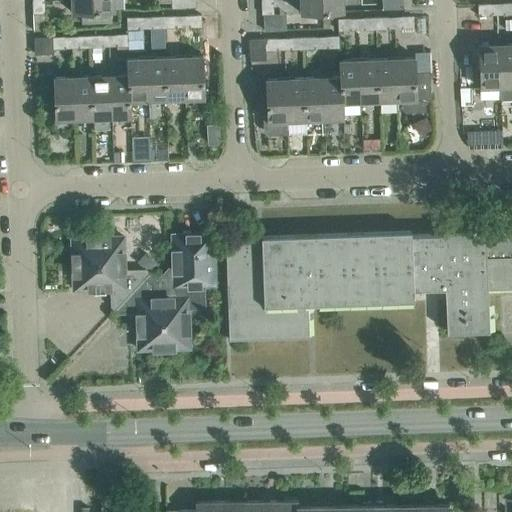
[(45,12),(44,0),(32,0),(33,13),(45,12)]
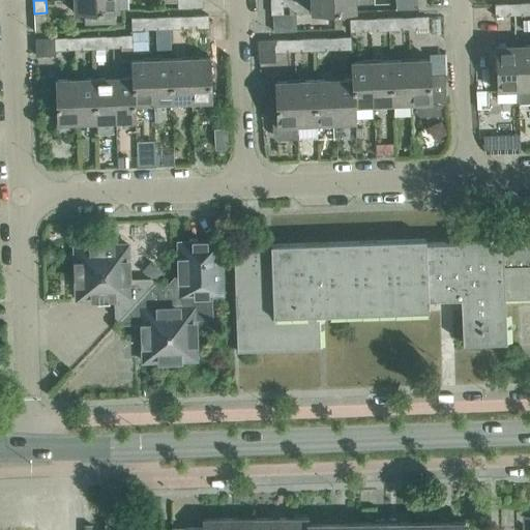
[(119,10),(118,0),(74,0),(75,11),(85,11),(85,23),(116,22),(115,10),(119,10)]
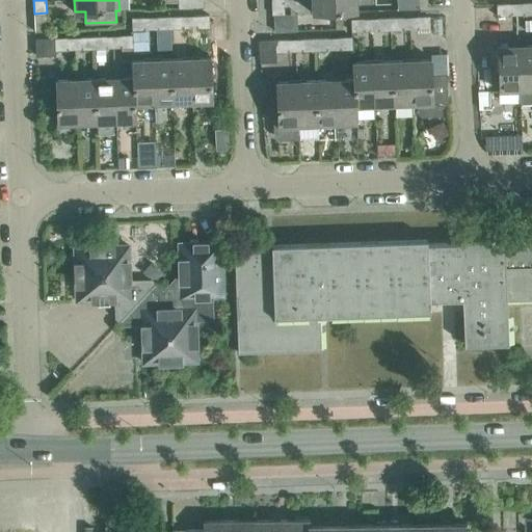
[(357,11),(356,0),(311,0),(312,12),(357,11)]
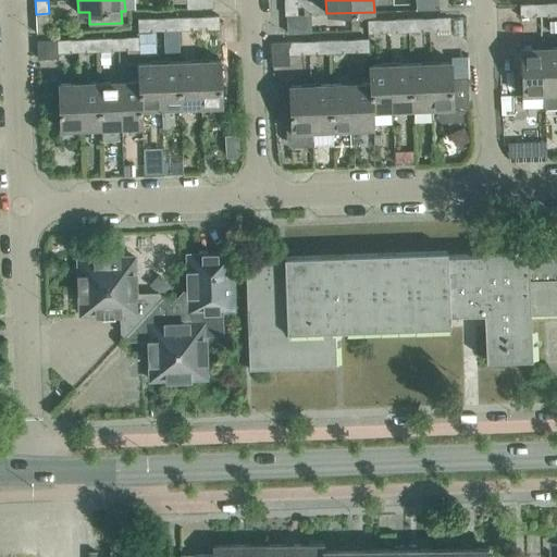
[(298,14),(297,1),(284,1),(285,15),(298,14)]
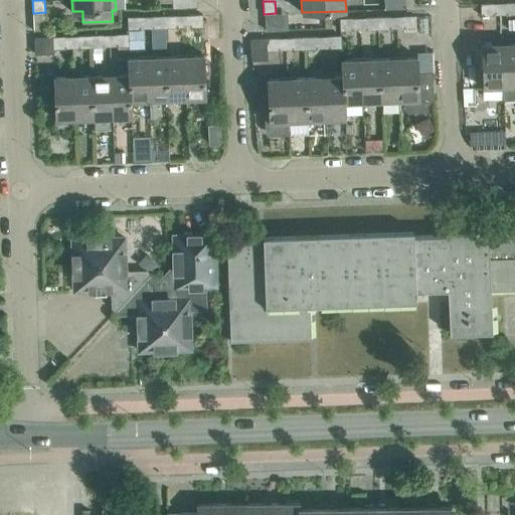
[(514,13),(514,1),(506,2),(506,14),(514,13)]
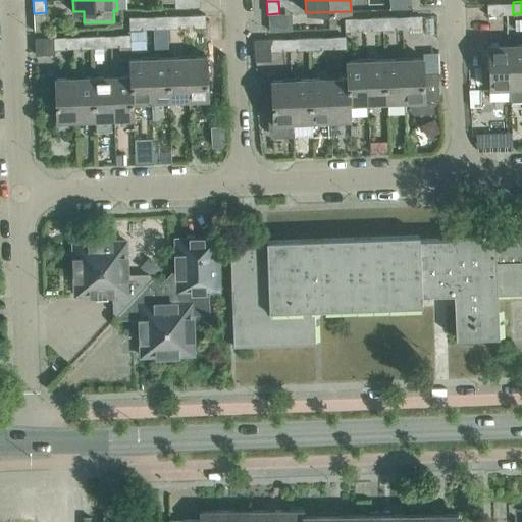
[(500,15),(500,3),(487,3),(487,15),(500,15)]
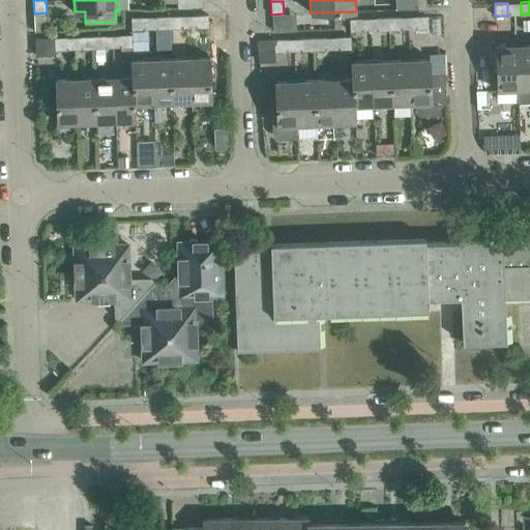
[(209,27),(208,16),(208,15),(195,16),(196,28),(209,27)]
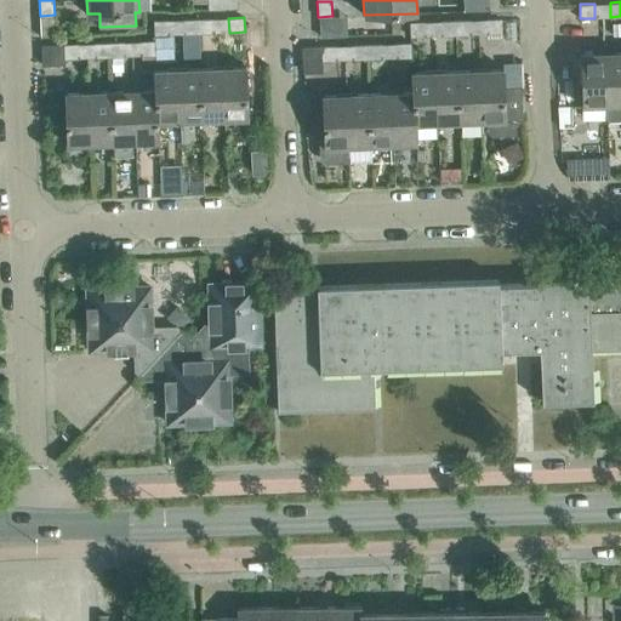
[(214,33),(214,18),(199,20),(199,34),(214,33)]
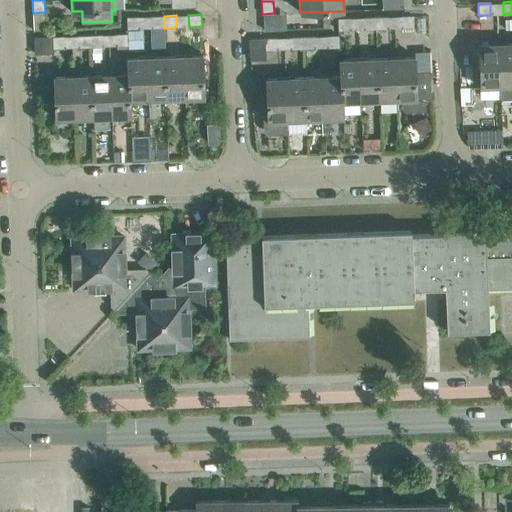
[(413,15),(401,16),(401,28),(414,27),(413,15)]
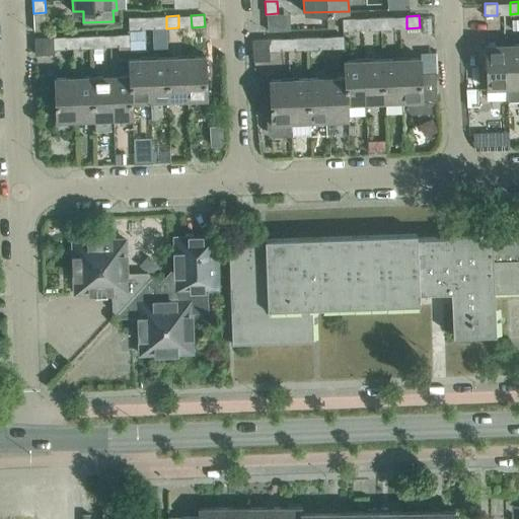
[(166,28),(166,16),(153,16),(153,28),(164,28),(166,28)]
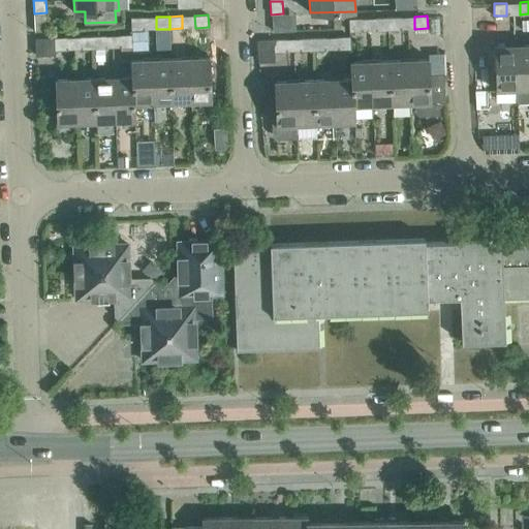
[(402,29),(401,17),(389,18),(389,30),(402,29)]
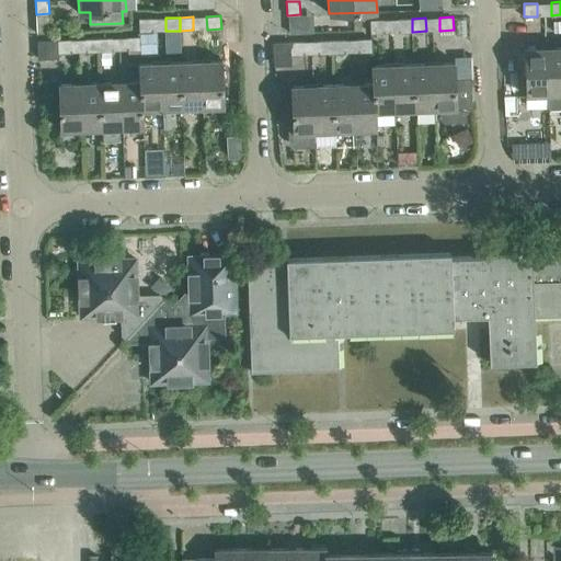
[(152,31),(152,19),(139,19),(139,32),(152,31)]
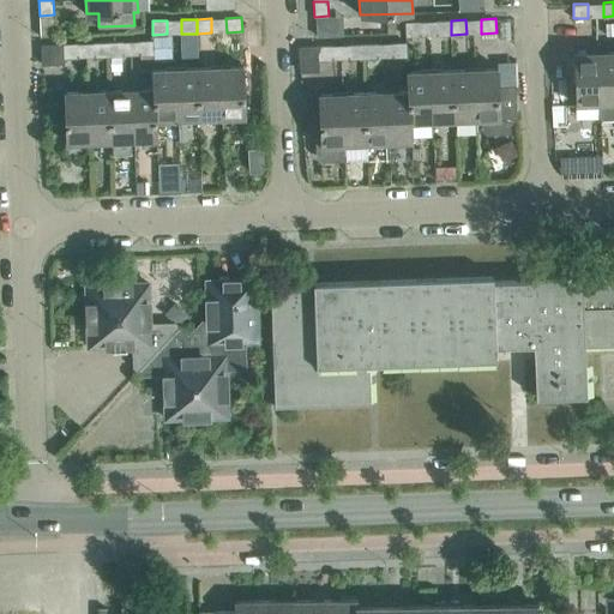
[(451,35),(451,20),(435,20),(437,35),(451,35)]
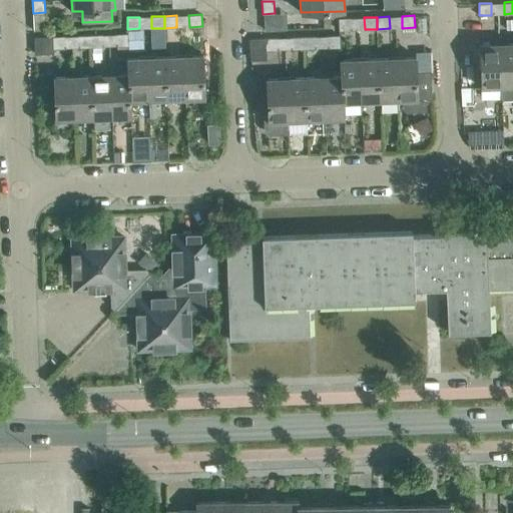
[(352,30),(351,18),(339,18),(339,30),(352,30)]
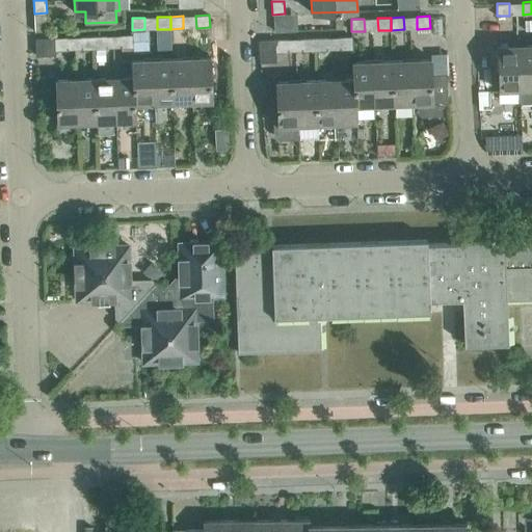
[(169,47),(168,29),(157,29),(156,29),(157,47),(169,47)]
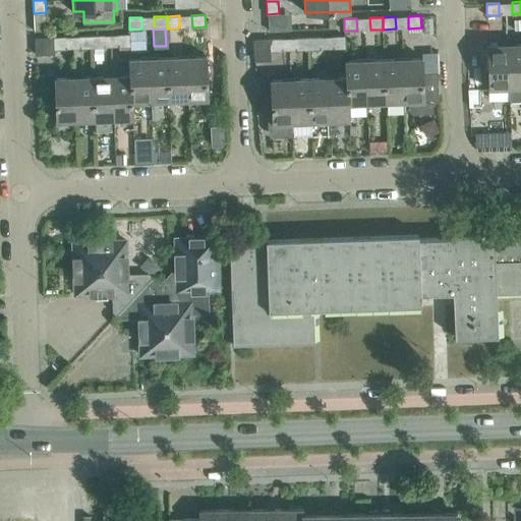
[(129,35),(117,35),(117,47),(130,47),(130,40),(129,35)]
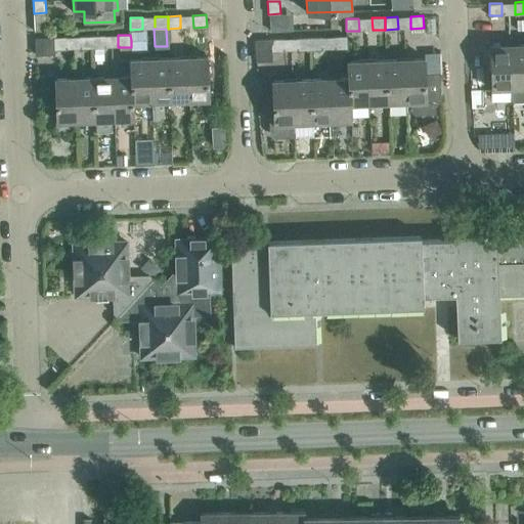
[(93,48),(92,36),(79,36),(80,48),(93,48)]
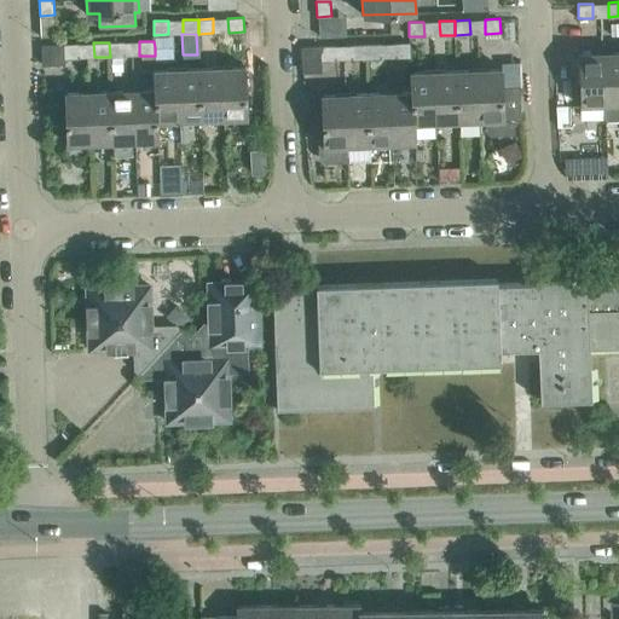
[(125,56),(123,42),(109,42),(110,57),(125,56)]
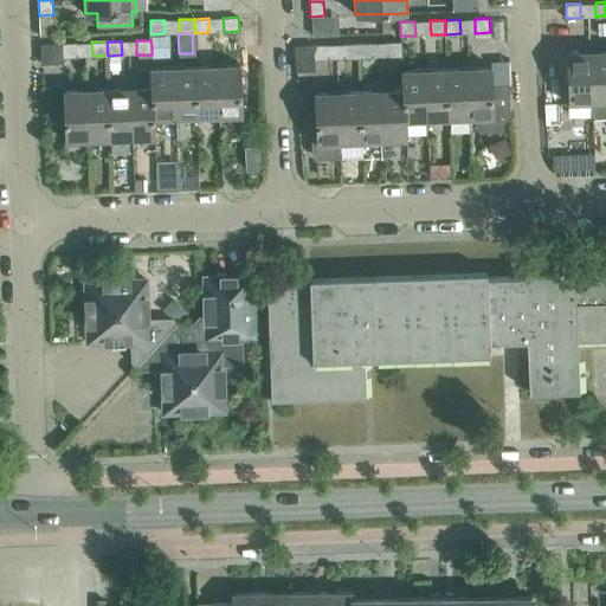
[(400,42),(386,43),(386,57),(401,56),(400,42)]
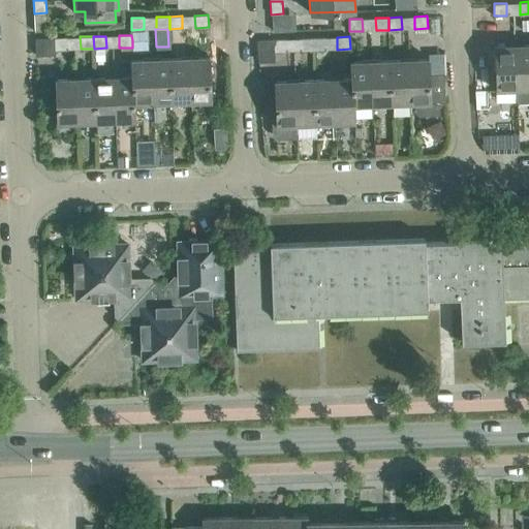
[(55,50),(55,37),(35,38),(36,56),(55,55),(55,50)]
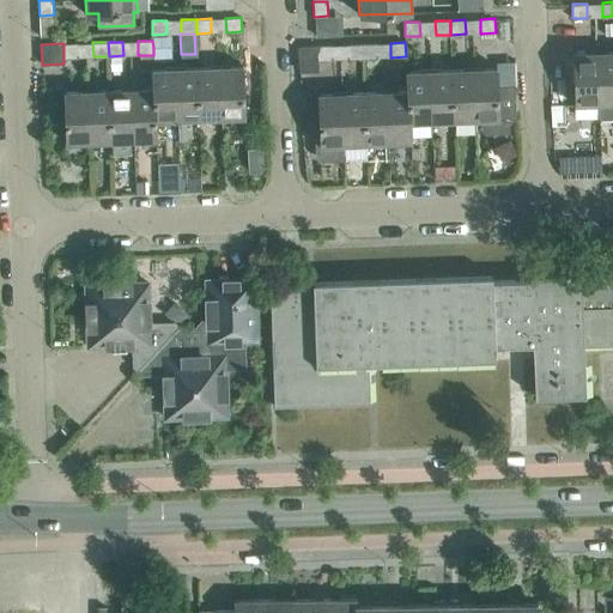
[(78,58),(78,43),(64,43),(64,58),(78,58)]
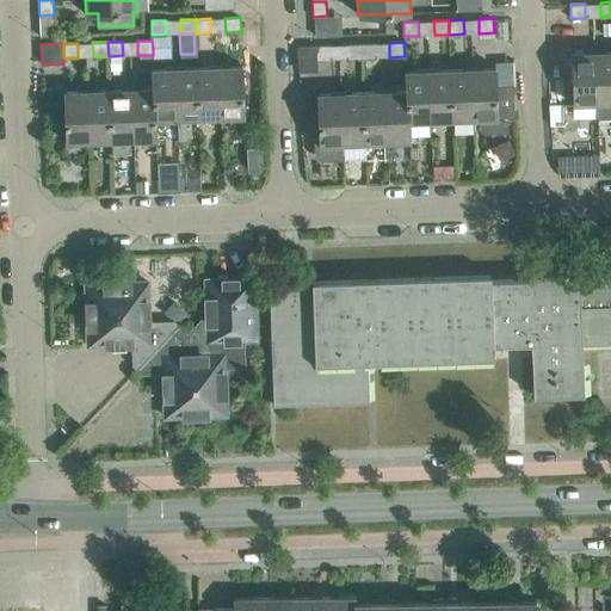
[(376,57),(376,43),(360,44),(362,59),(376,57)]
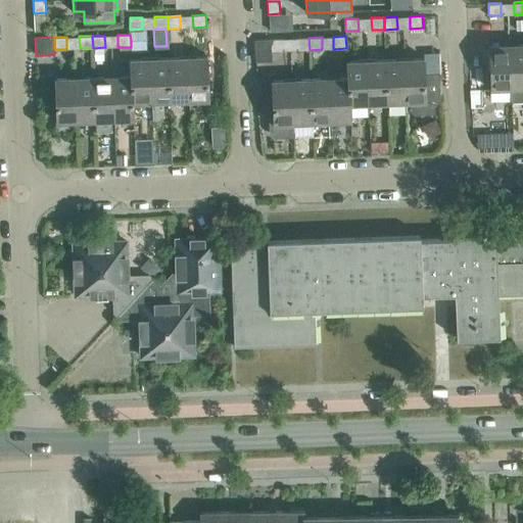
[(310,50),(308,38),(296,38),(296,50),(310,50)]
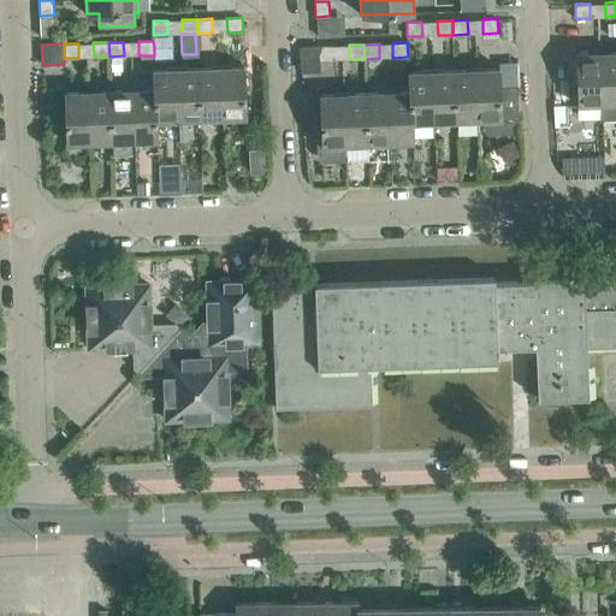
[(335,59),(333,46),(319,46),(319,60),(335,59)]
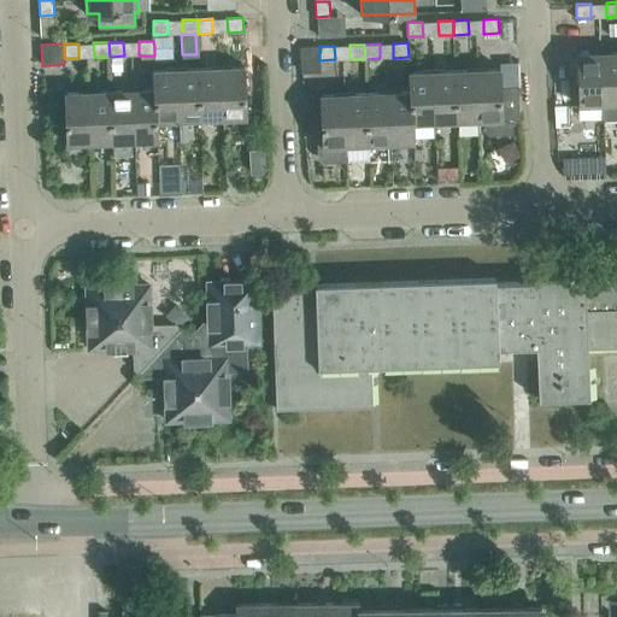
[(174,60),(174,47),(154,47),(154,56),(154,60),(174,60)]
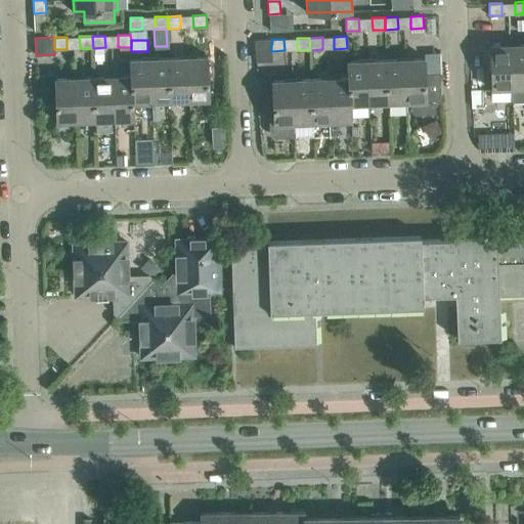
[(523,87),(523,43),(510,44),(512,88),(523,87)]
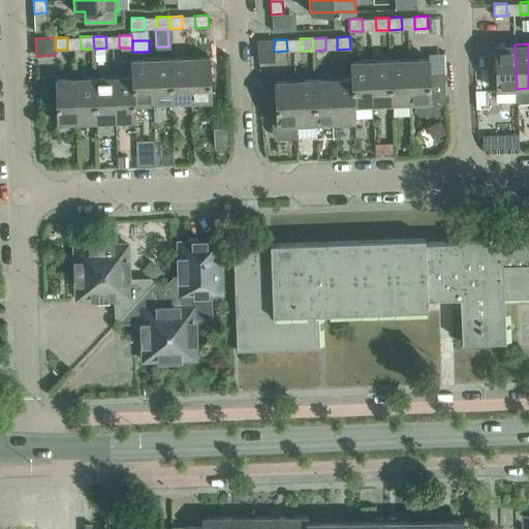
[(517,89),(515,44),(495,45),(497,90),(517,89)]
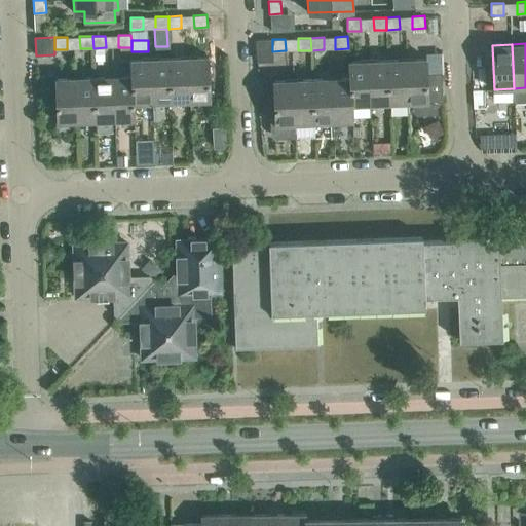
[(104,49),(94,49),(94,61),(104,60),(104,49)]
